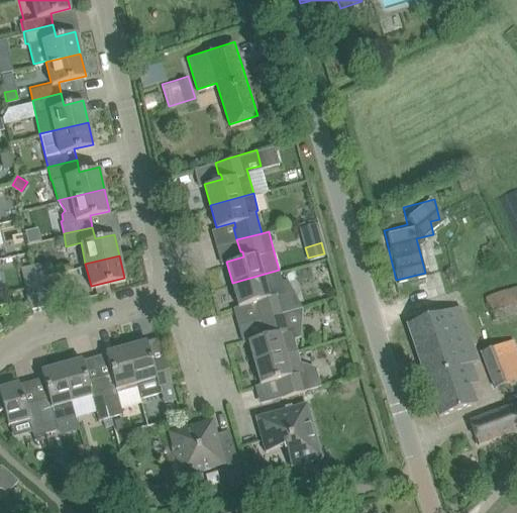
[(44,262),(32,264),(41,305),(54,302),(44,262)]
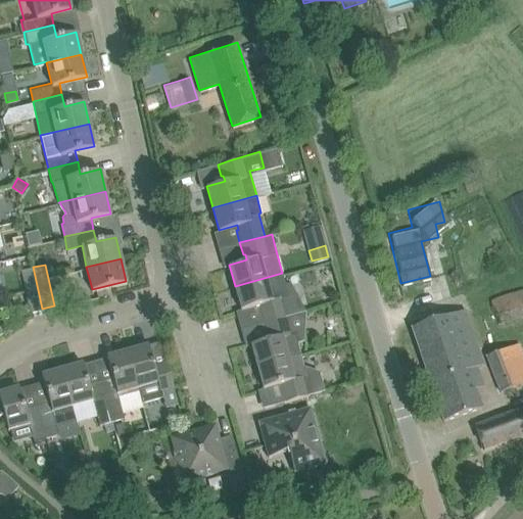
[(20,270),(31,311),(42,309),(33,267),(20,270)]
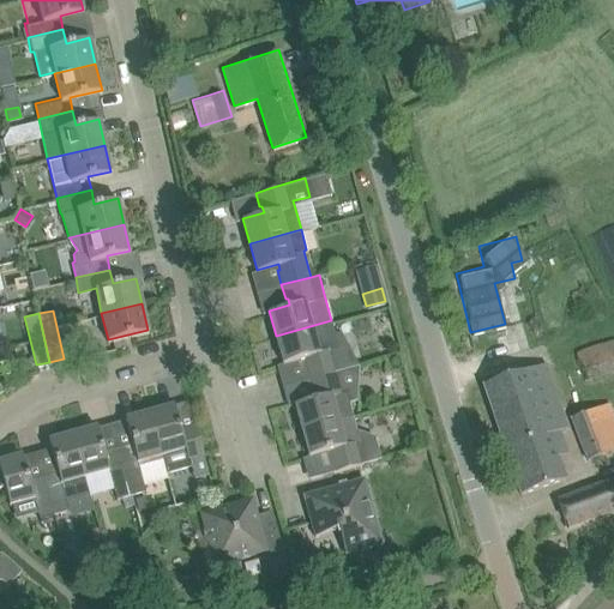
[(304,362),(307,377),(336,369),(331,349),(338,347),(331,320),(276,336),(283,362),(304,356),(306,362),(304,362)]
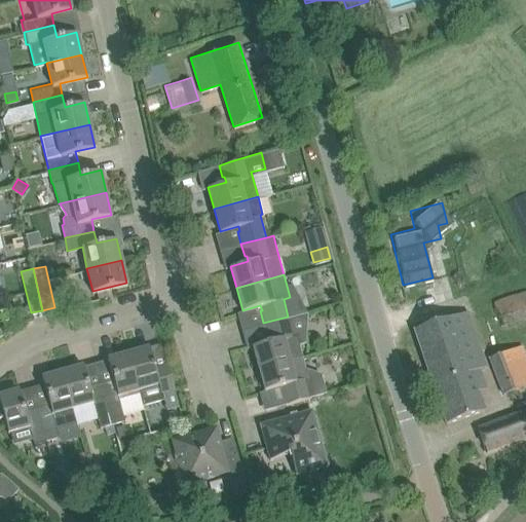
[(498,312),(525,304),(525,288),(494,297),(498,312)]
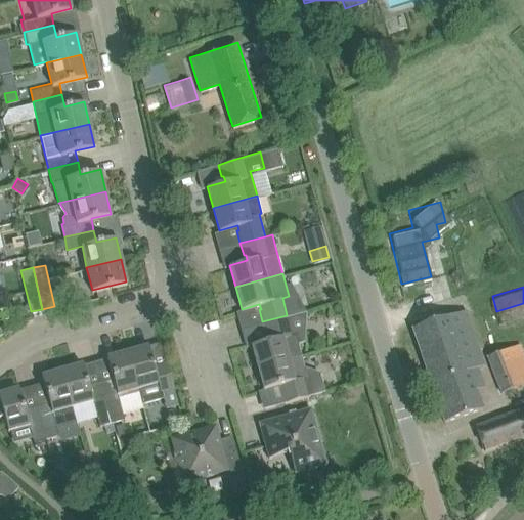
[(411,327),(421,353),(444,420),(482,406),(469,369),(484,362),(466,308),(411,327)]
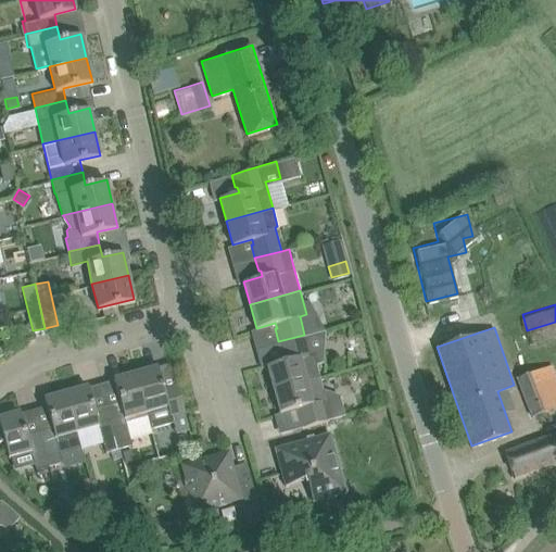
[(266,365),(273,388),(319,375),(312,351),(308,352),(306,348),(308,348),(304,335),(278,341),(281,354),(283,354),(286,360),(266,365)]
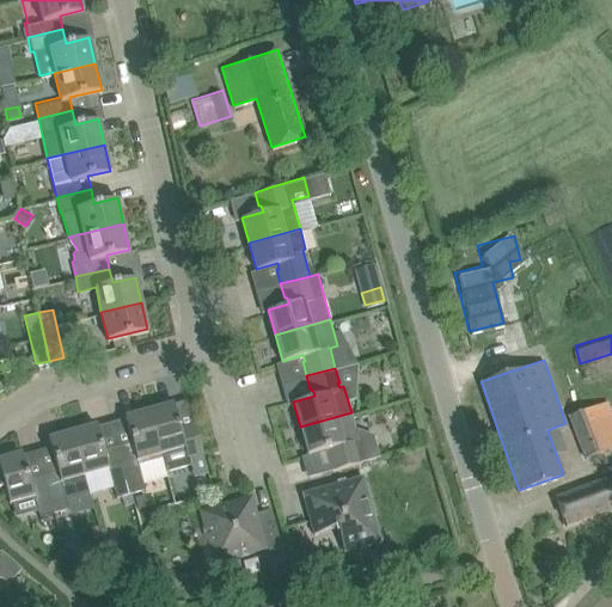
[(569,414),(585,457),(611,445),(611,412),(607,399),(569,414)]
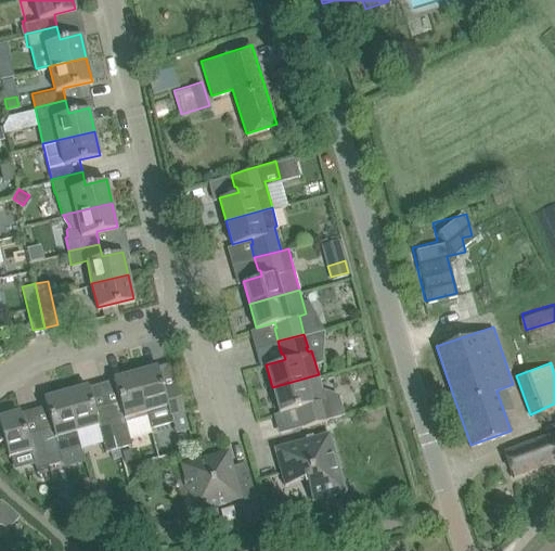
[(156,364),(134,371),(145,410),(150,425),(176,419),(173,412),(183,410),(176,383),(163,386),(156,364)]
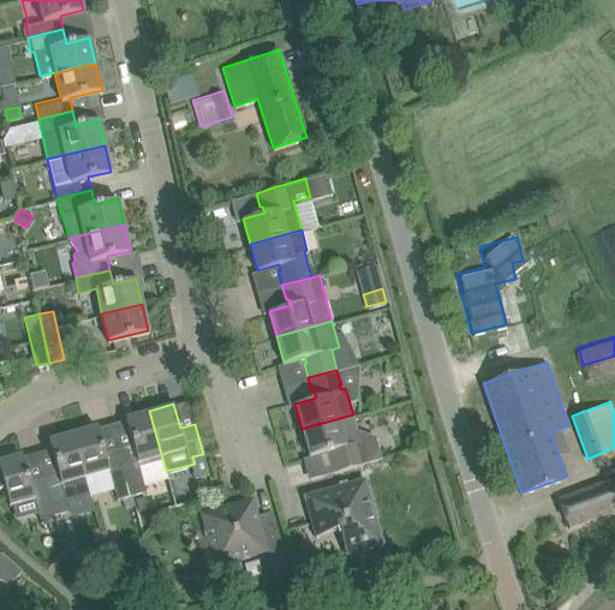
[(131,442),(118,446),(130,491),(145,488),(137,460),(161,454),(149,411),(125,417),(131,442)]
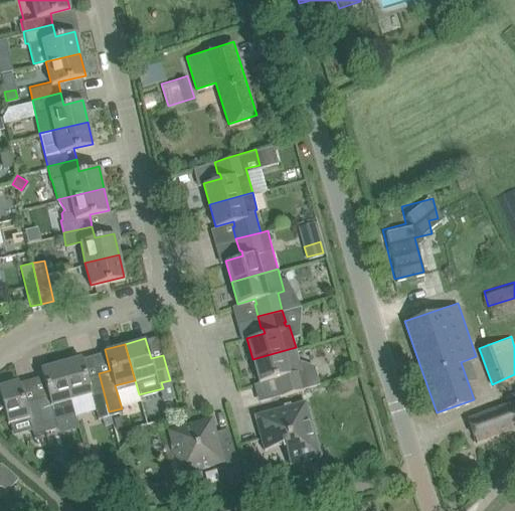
[(296,347),(252,359),(259,381),(275,376),(279,394),(304,387),(299,369),(302,369),(296,347)]
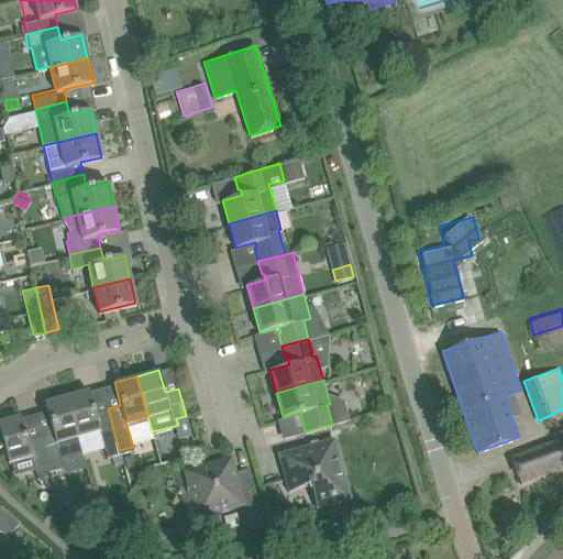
[(88,390),(66,396),(77,435),(99,429),(106,455),(119,450),(108,408),(95,412),(88,390)]
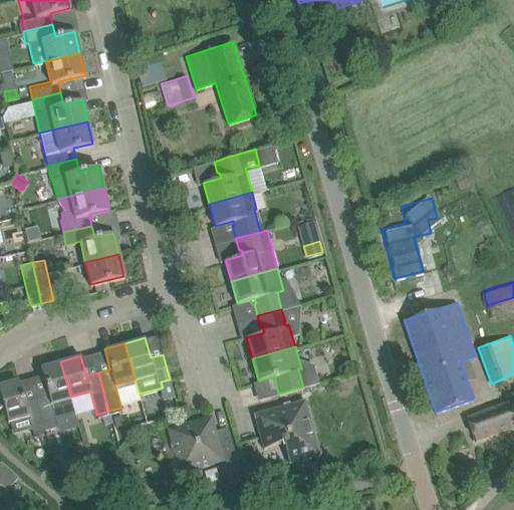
[(47,393),(36,397),(44,428),(56,425),(54,418),(75,412),(70,397),(60,361),(40,366),(47,393)]
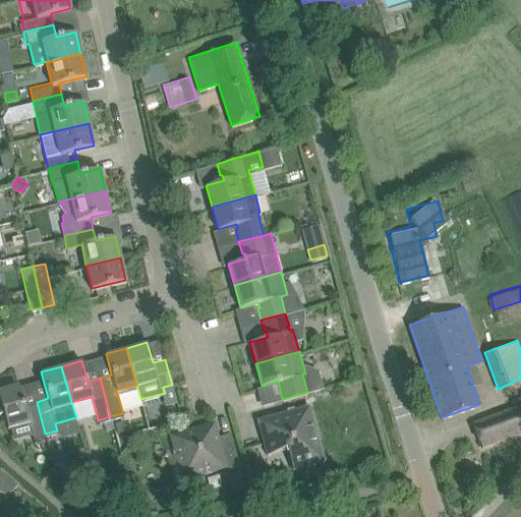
[(45,434),(37,402),(23,405),(18,385),(0,389),(0,412),(3,411),(7,426),(26,421),(29,421),(33,438),(45,434)]
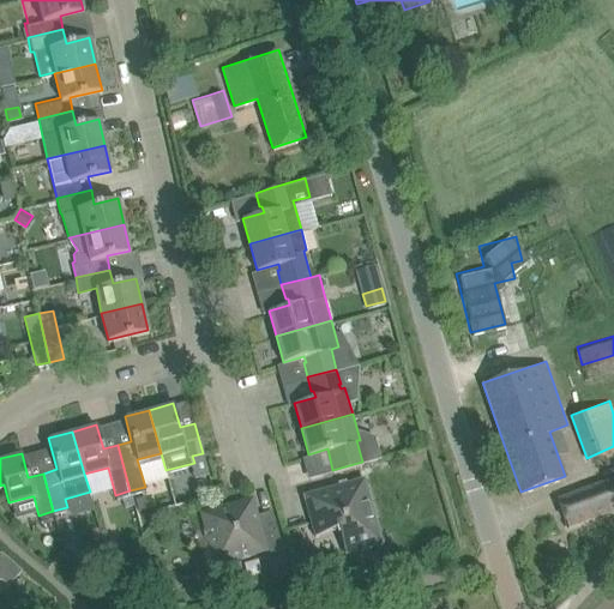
[(302,493),(311,519),(314,534),(337,528),(344,552),(381,541),(362,476),(302,493)]
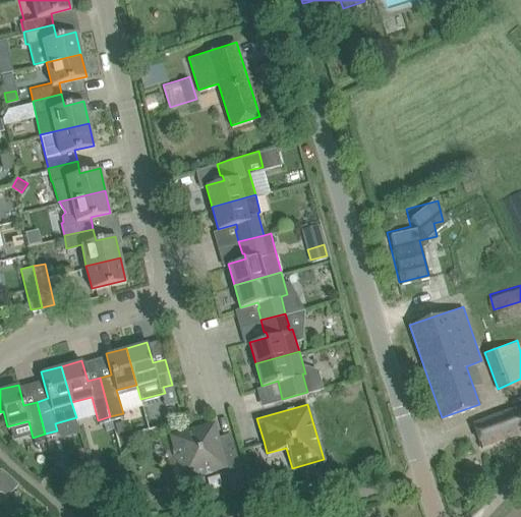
[(506,409),(472,421),(481,446),(520,431),(520,406),(507,411),(506,409)]
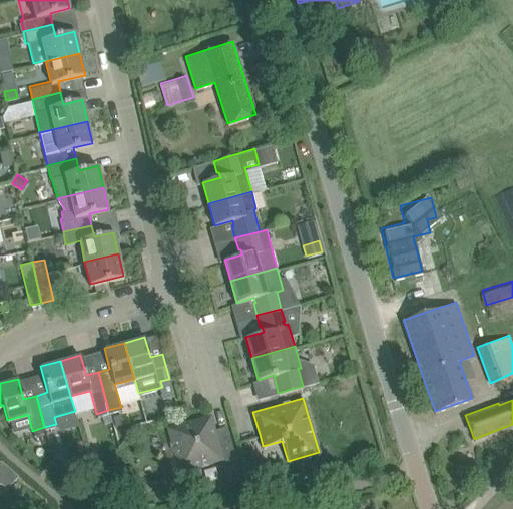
[(119,413),(112,415),(114,424),(121,422),(119,413)]
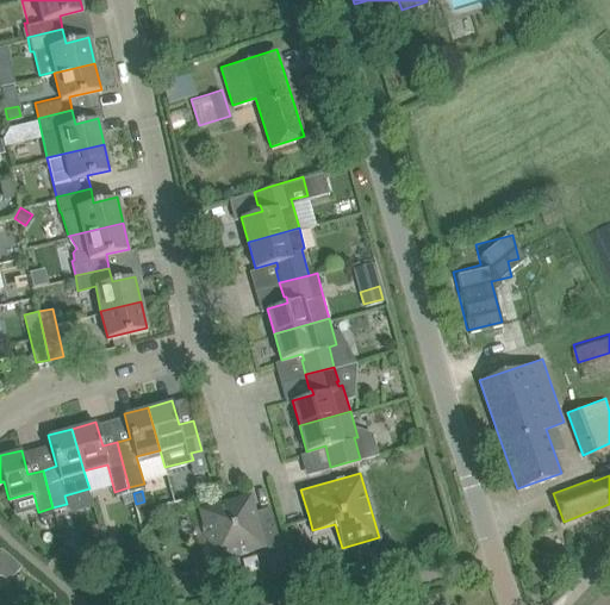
[(209,542),(200,544),(207,568),(232,561),(230,554),(262,544),(267,560),(284,555),(277,529),(261,532),(250,493),(199,507),(209,542)]
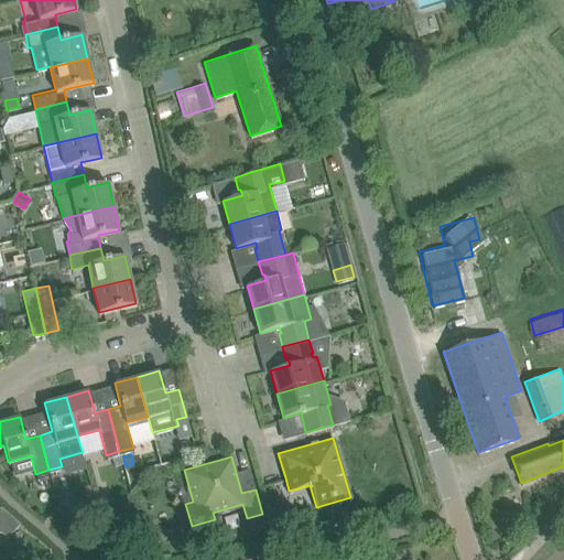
[(0,531),(7,537),(19,524),(1,508),(0,507),(0,531)]
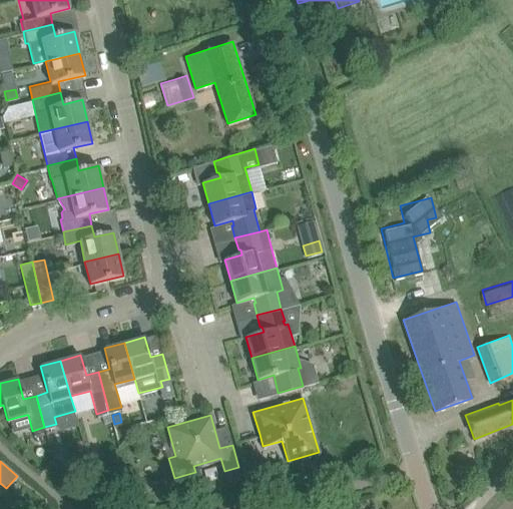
[(96,476),(103,485),(112,477),(104,469),(96,476)]
